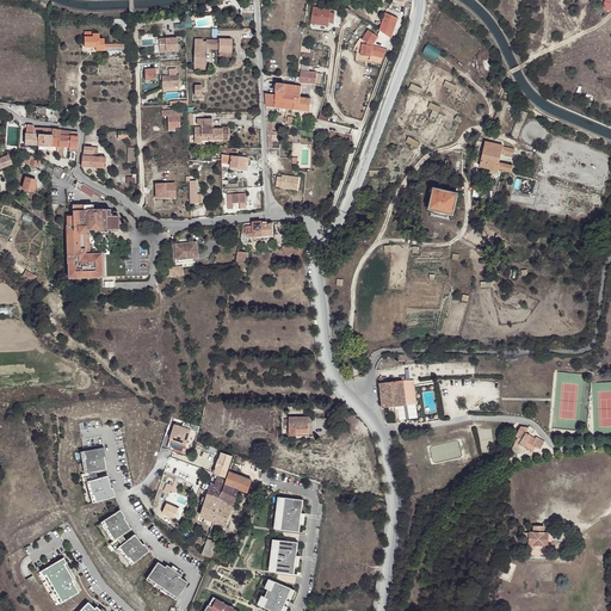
[(380,32),(392,41),(399,20),(384,16),(380,32)]
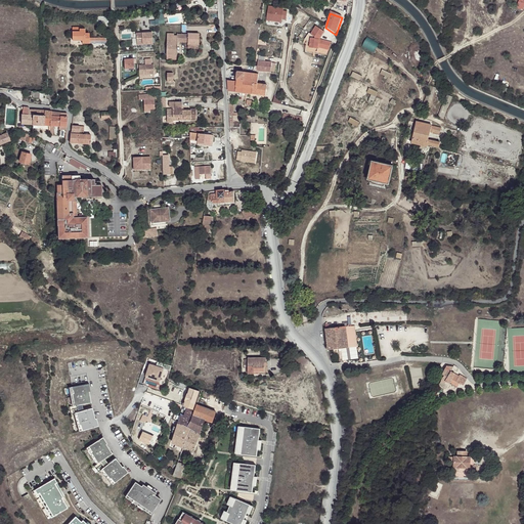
[(315,28),(311,36),(316,39),(316,40),(311,40),(309,49),(318,50),(318,49),(329,51),(331,44),(319,41),(324,33),(315,28)]
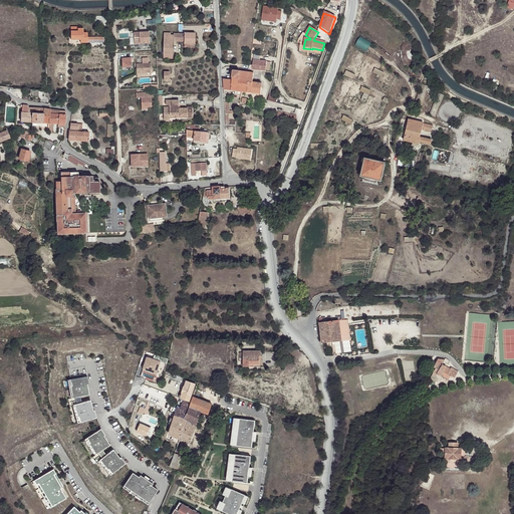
[(78,32),(71,32),(71,40),(81,40),(81,43),(88,43),(88,38),(88,33),(84,33),(84,29),(78,29),(78,32)]
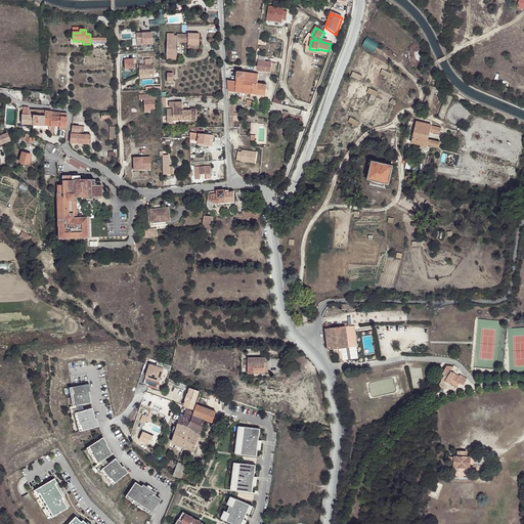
[(139,34),(140,45),(156,45),(156,34),(139,34)]
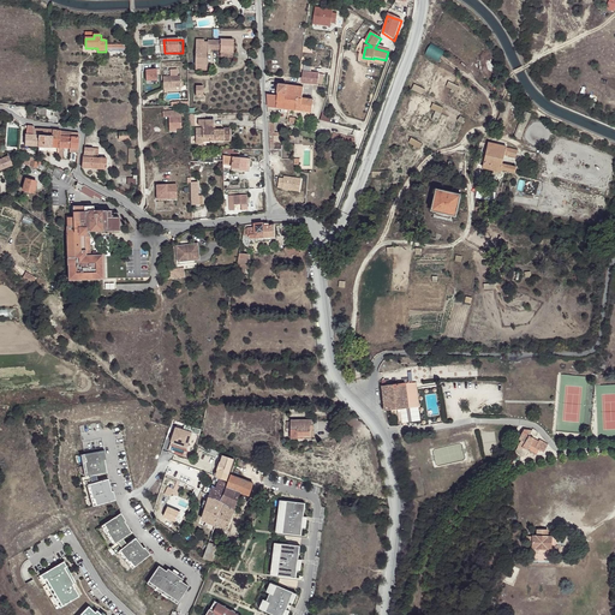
[(236,41),(222,40),(222,41),(209,41),(209,43),(206,43),(206,40),(197,40),(197,66),(209,66),(209,49),(222,51),(221,53),(234,53),(236,41)]
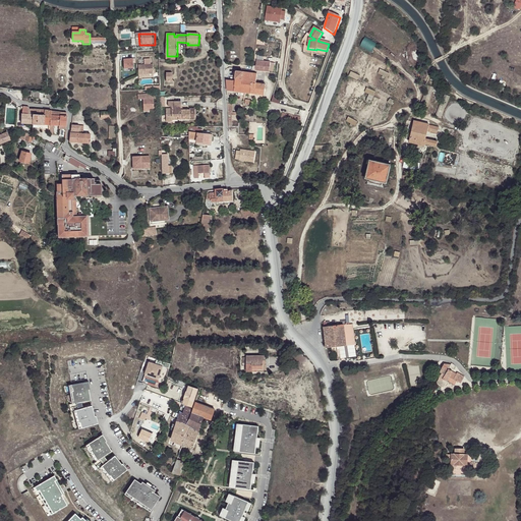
[(359,46),(371,52),(375,43),(364,37),(359,46)]
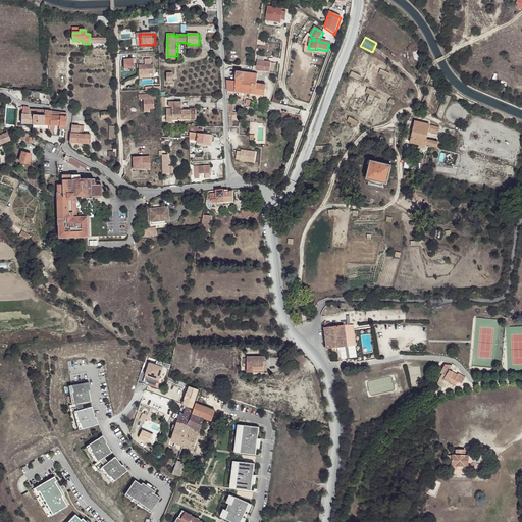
[(123,58),(124,67),(134,67),(133,58),(123,58)]
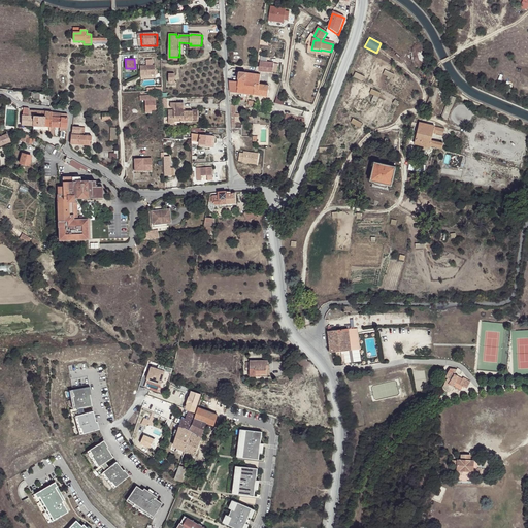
[(146,65),(140,66),(141,75),(156,74),(156,70),(155,65),(153,65),(152,60),(146,60),(146,65)]
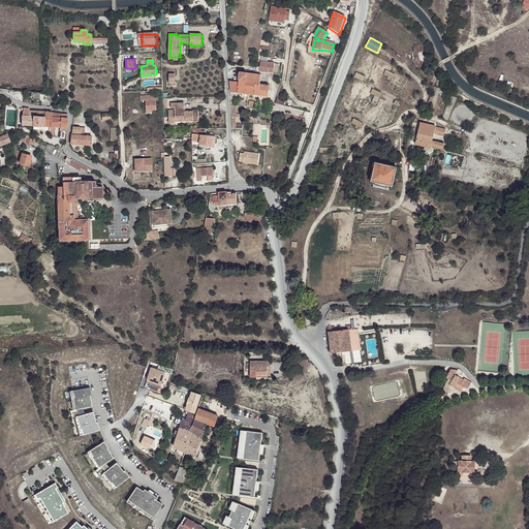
[(273,65),(260,64),(260,68),(259,73),(273,75),(273,66),(273,65)]
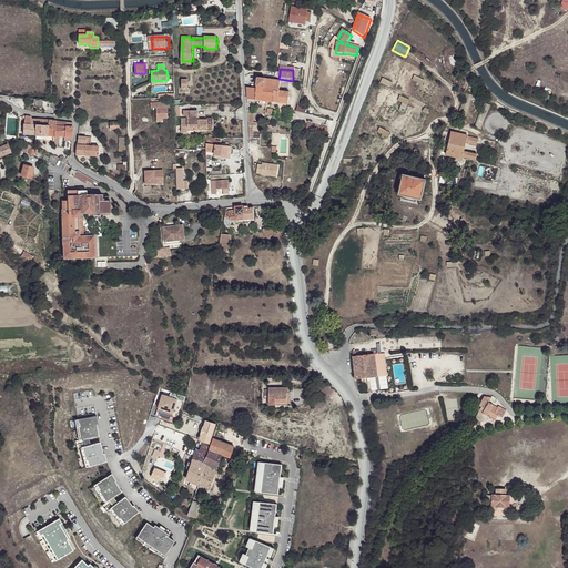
[(422,84),(424,79),(414,74),(412,79),(422,84)]
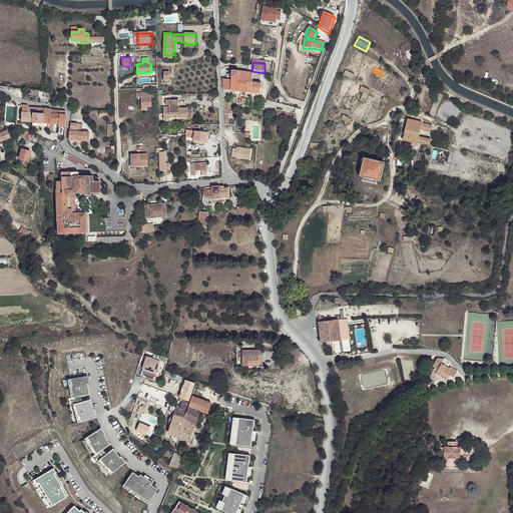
[(230,81),(222,80),(222,90),(260,95),(262,84),(251,83),(252,74),(231,72),(230,81)]
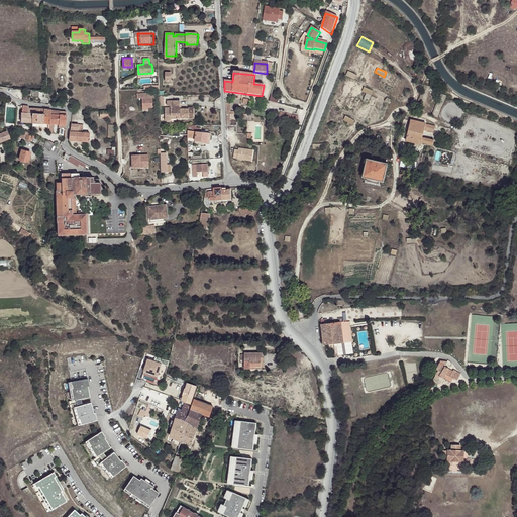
[(420,98),(426,99),(428,86),(425,85),(424,93),(420,93),(420,98)]
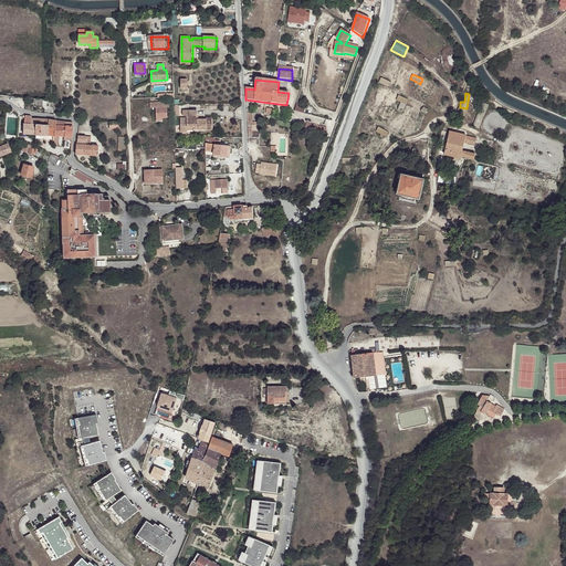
[(401,102),(399,107),(404,108),(408,98),(398,94),(396,100),(401,102)]
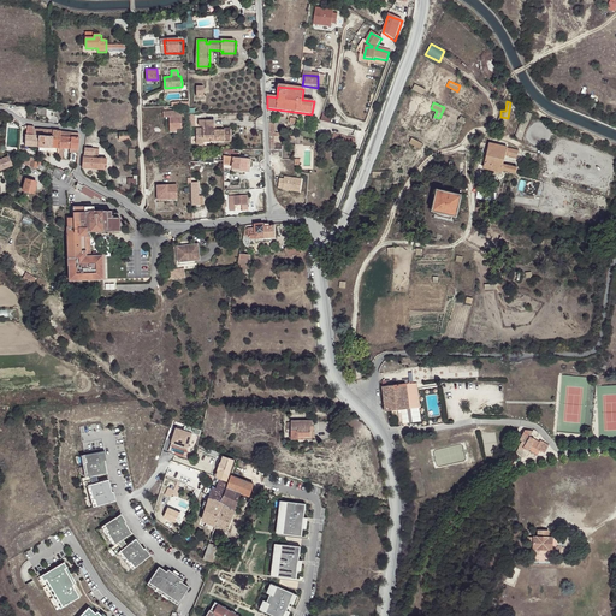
[(185,111),(164,112),(164,118),(170,117),(171,130),(177,130),(176,128),(182,128),(182,117),(185,117),(185,111)]
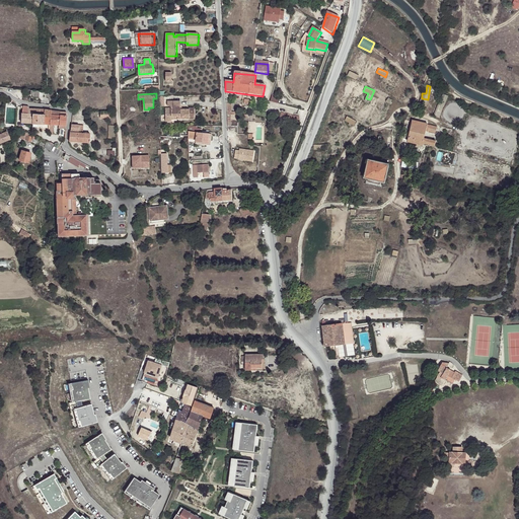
[(443,106),(448,96),(444,94),(439,104),(443,106)]
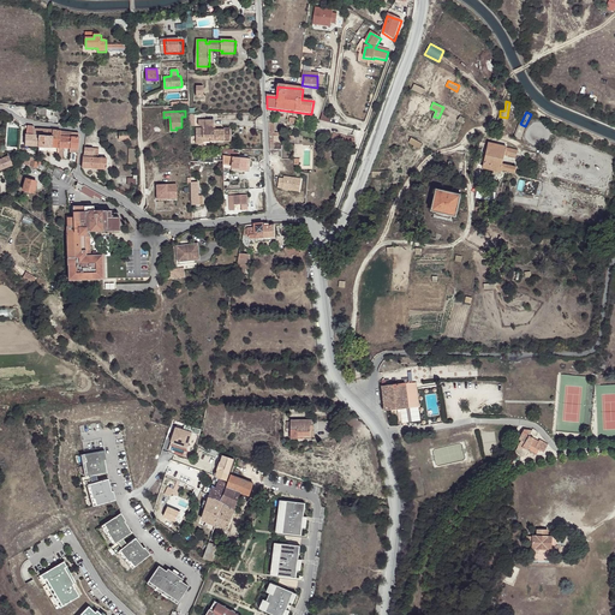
[(332,115),(322,113),(320,121),(329,124),(332,115)]
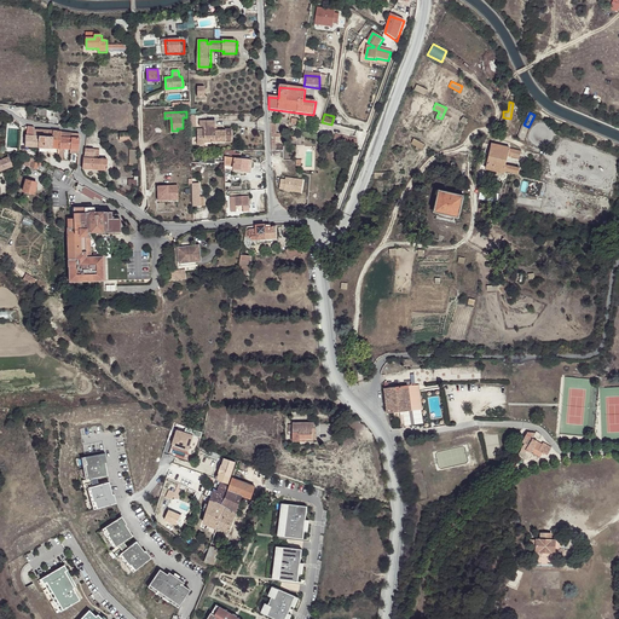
[(215,128),(217,126),(217,121),(201,121),(201,126),(206,126),(206,129),(198,129),(198,143),(206,143),(206,139),(213,139),(213,142),(213,143),(215,144),(217,144),(217,142),(217,139),(219,139),(219,142),(233,142),(232,129),(226,129),(226,132),(220,132),(219,133),(215,128)]
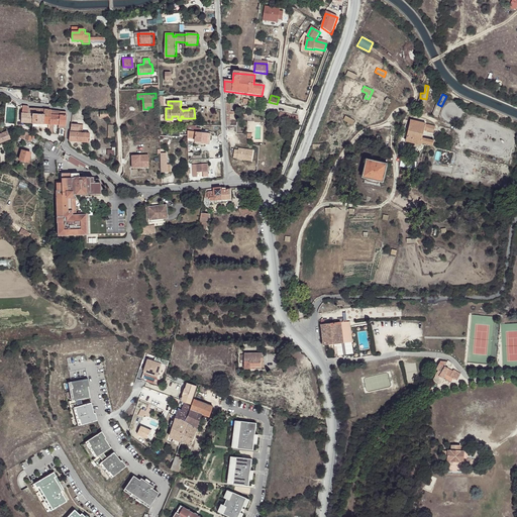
[(21,123),(32,123),(36,124),(48,124),(47,127),(49,127),(49,124),(59,125),(65,125),(65,126),(66,127),(67,112),(29,109),(28,107),(23,106),(23,108),(21,107),(21,110),(23,110),(23,114),(21,114),(21,123)]
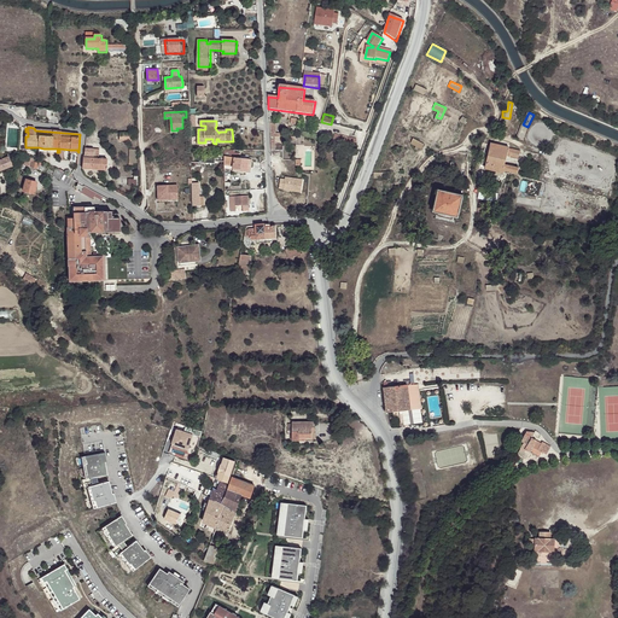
[(321,132),(320,134),(349,141),(349,138),(339,135),(339,136),(321,132)]
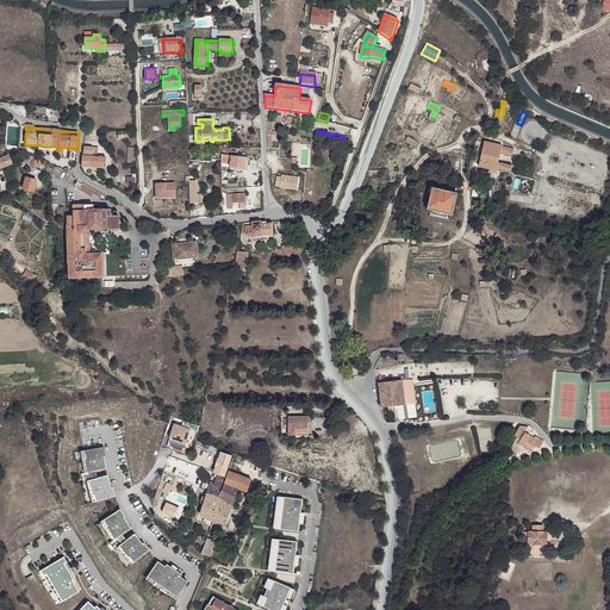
[(408,136),(405,142),(416,147),(418,142),(408,136)]
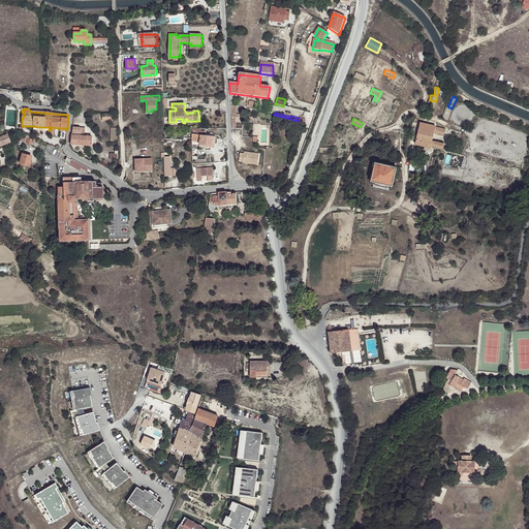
[(429,126),(421,124),(416,145),(431,149),(431,147),(443,149),(444,145),(432,143),(433,137),(434,133),(444,135),(445,130),(435,128),(435,127),(429,126)]
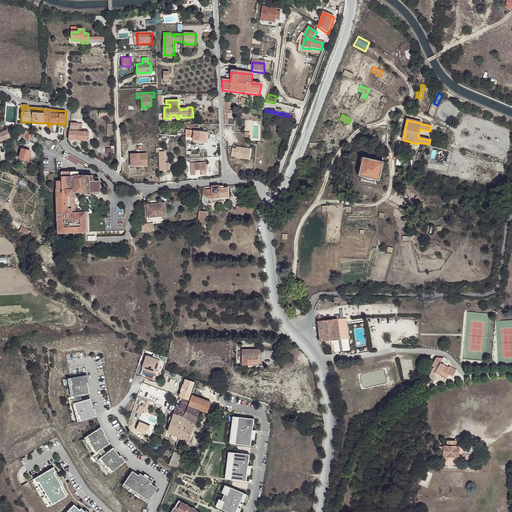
[(58,131),(58,124),(49,123),(49,126),(49,131),(58,131)]
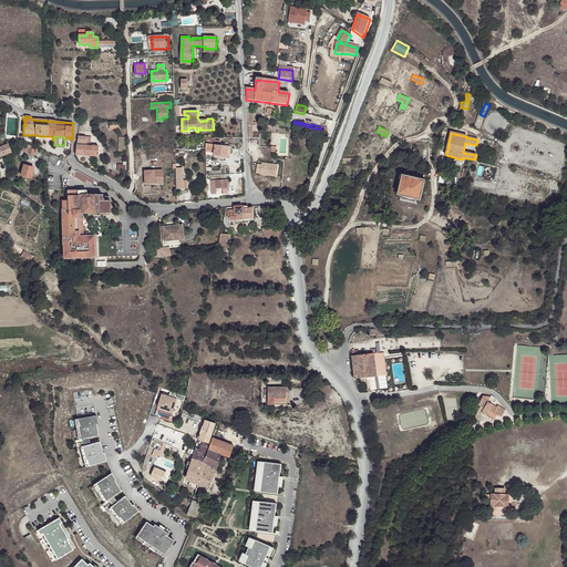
[(78,145),(78,155),(99,156),(99,146),(91,146),(86,146),(86,136),(80,136),(78,145)]
